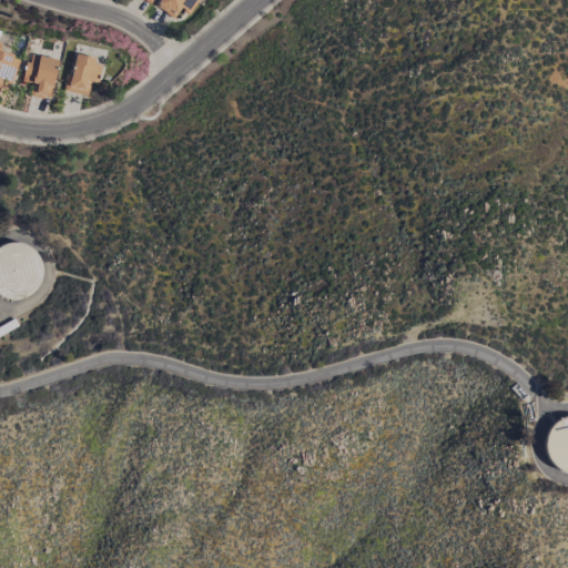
[(199,0),(158,0),(155,6),(173,19),(181,8),(189,13),(199,0)]
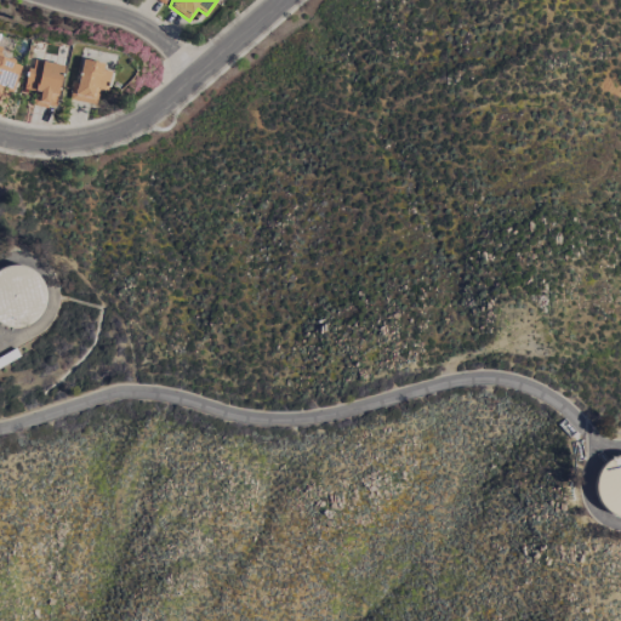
[(13,91),(22,63),(0,55),(0,92),(3,87),(13,91)]
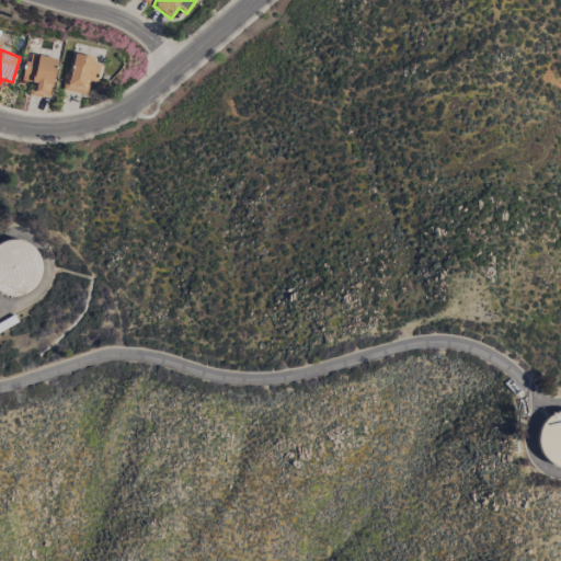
[(30,93),(52,95),(57,58),(26,54),(23,82),(31,83),(30,93)]
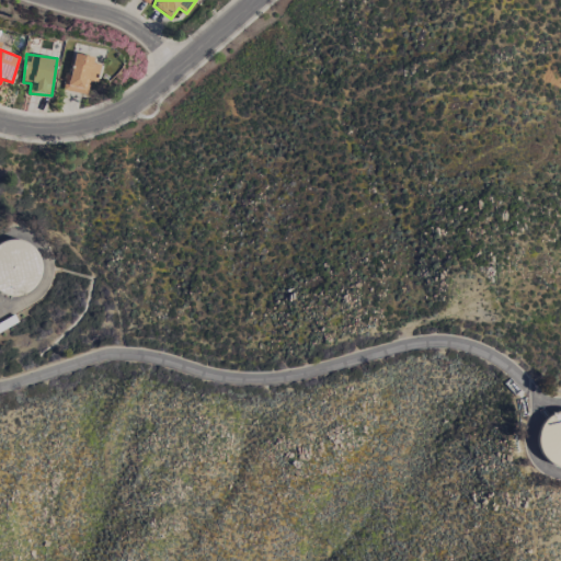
[(0,239),(2,238),(13,237),(23,239),(32,243),(38,251),(42,261),(42,271),(39,281),(33,289),(25,295),(15,298),(6,297),(0,295),(0,239)]
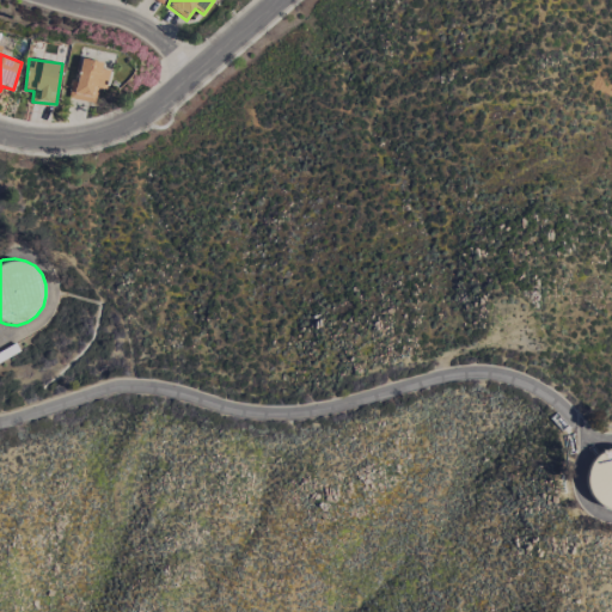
[(593,459),(600,453),(610,450),(611,450),(611,508),(604,507),(597,502),(589,495),(586,485),(586,476),(588,467),(593,459)]
